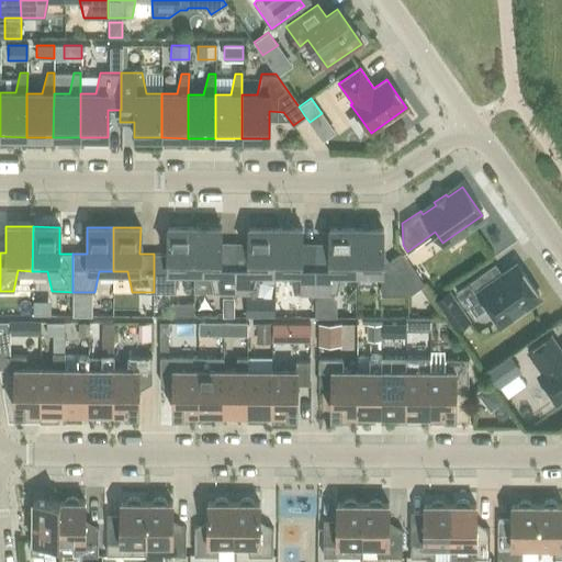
[(154,254),(154,292),(175,292),(179,272),(194,272),(194,227),(167,227),(167,254),(154,254)]
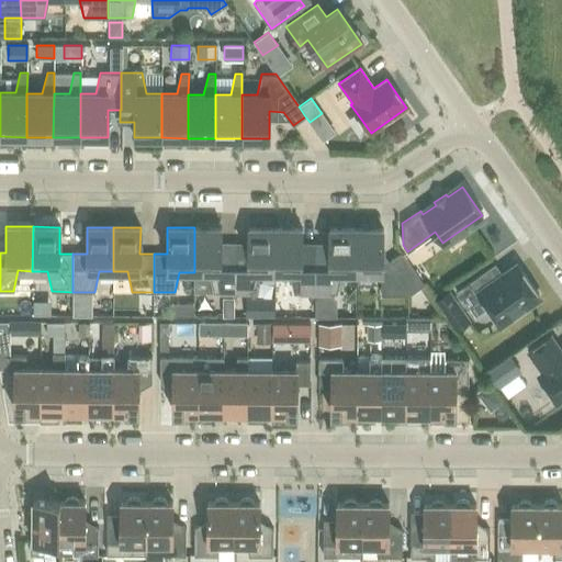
[(194,227),(194,272),(209,272),(213,293),(234,293),(234,255),(221,255),(221,228),(194,227)]
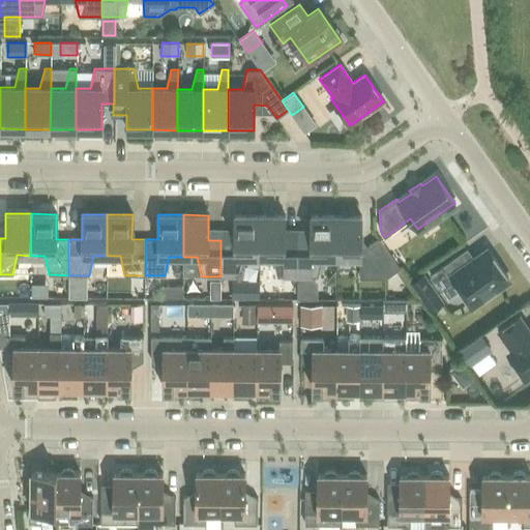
[(234,240),(221,240),(221,276),(241,276),(245,257),(259,257),(259,215),(234,215),(234,240)]
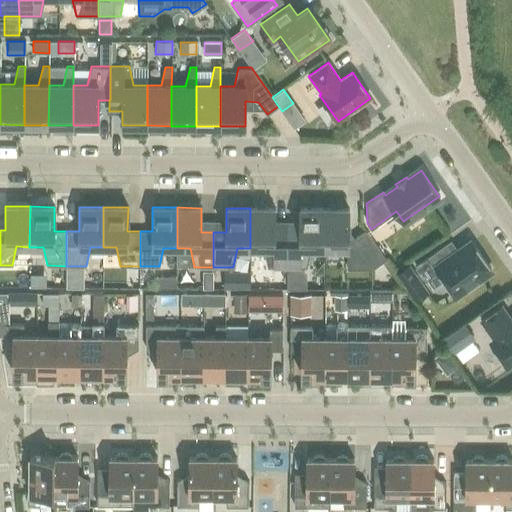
[(250,208),(250,248),(263,248),(267,267),(287,267),(287,232),(275,232),(275,208),(250,208)]
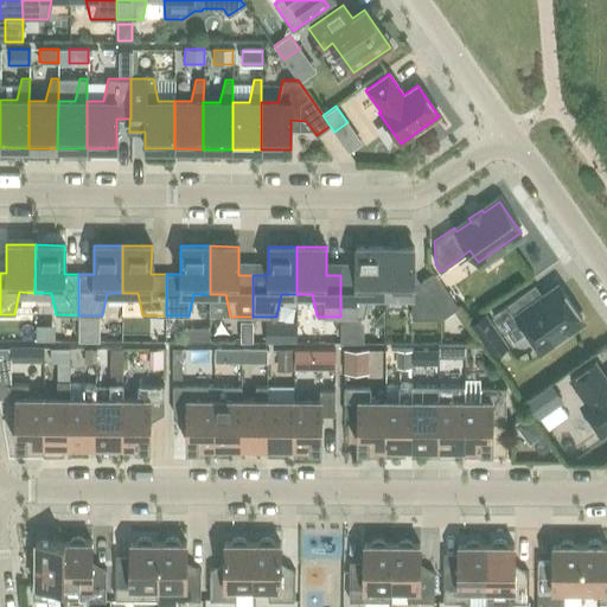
[(340,275),(340,317),(363,317),(368,295),(384,295),(384,247),(355,247),(355,275),(340,275)]
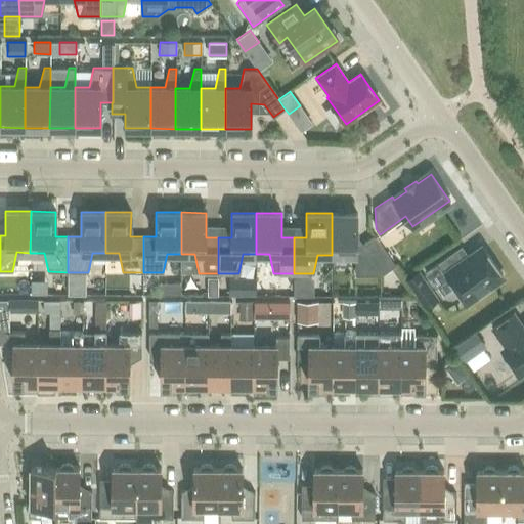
[(332,213),(332,255),(355,255),(355,275),(381,275),(395,265),(374,235),(361,245),(356,238),(356,214),(332,213)]
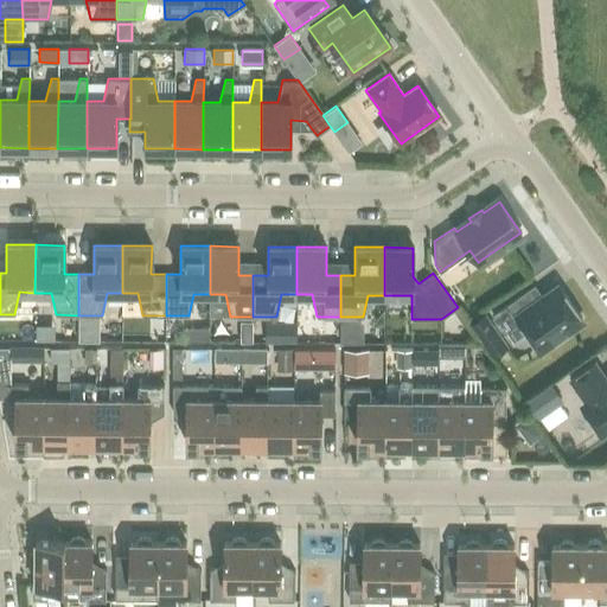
[(581,319),(560,287),(530,308),(521,294),(492,314),(511,342),(526,331),(538,349),(581,319)]
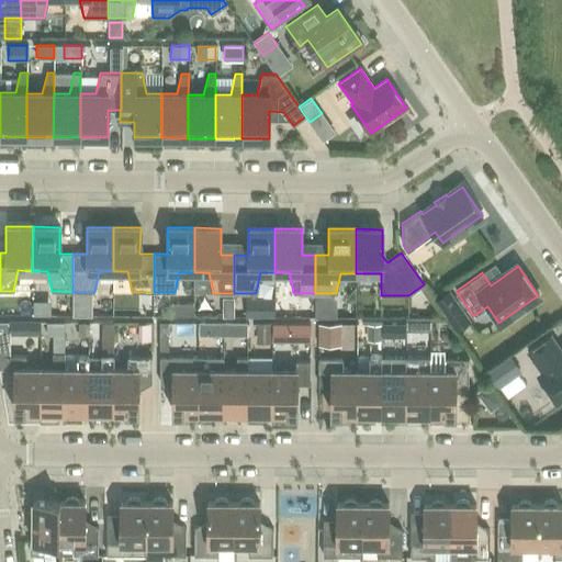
[(435,300),(456,330),(471,319),(449,290),(435,300)]
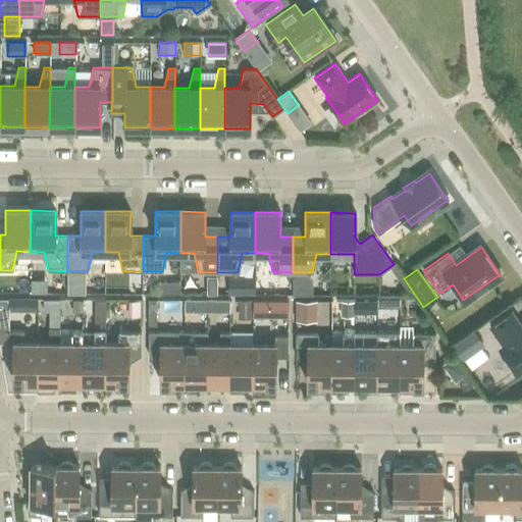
[(67,271),(67,293),(85,293),(85,281),(85,271),(67,271)]
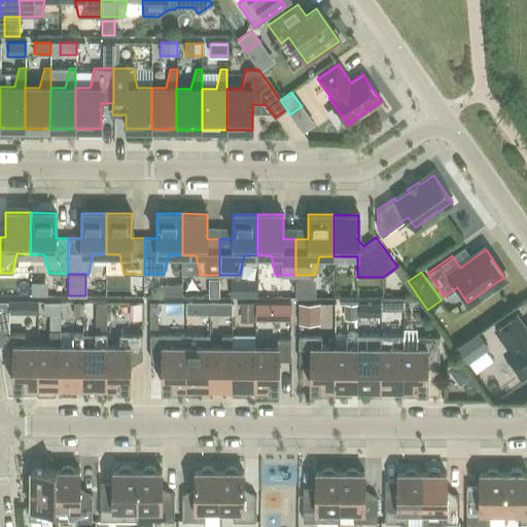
[(209,284),(208,296),(219,296),(219,284),(209,284)]
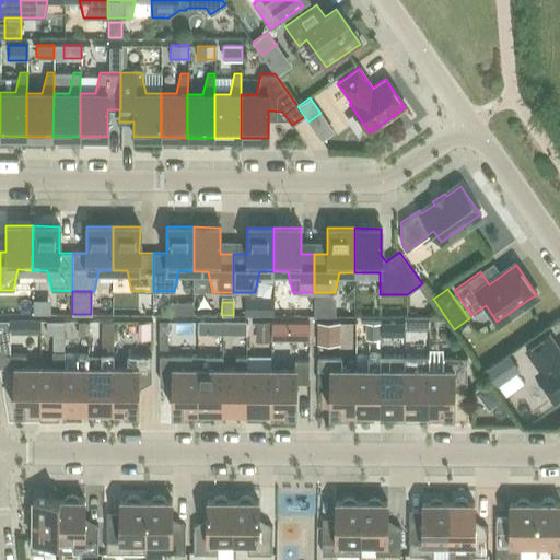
[(405,324),(405,329),(429,329),(429,316),(405,316),(405,324)]
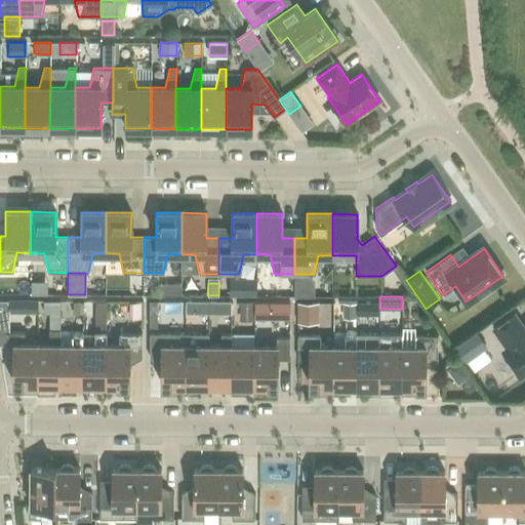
[(37,300),(7,300),(7,313),(37,313),(37,300)]
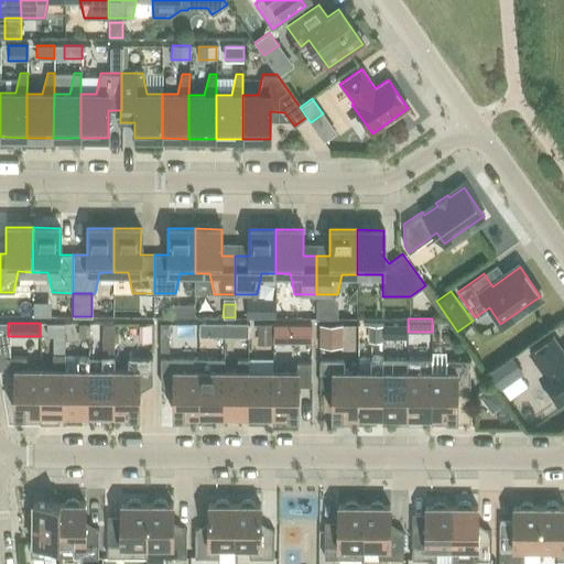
[(62,332),(62,323),(50,323),(50,332),(62,332)]
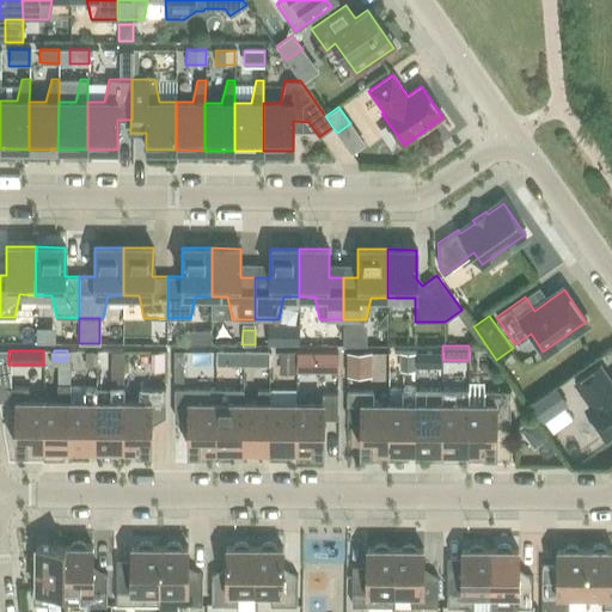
[(96,365),(96,350),(91,350),(85,350),(85,365),(96,365)]
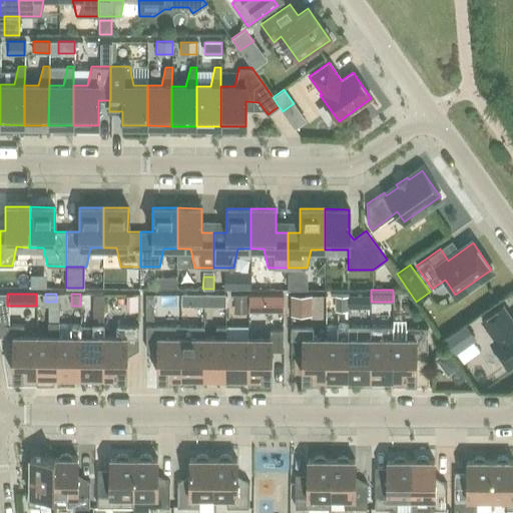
[(203,307),(203,295),(192,295),(190,295),(190,307),(203,307)]
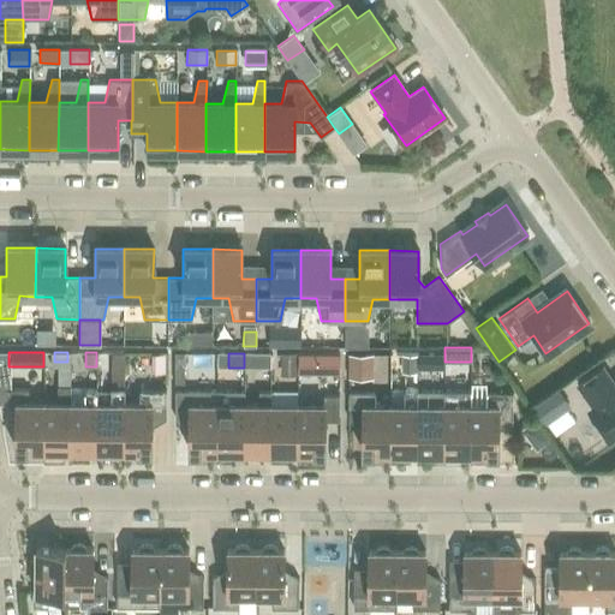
[(297,375),(298,374),(298,364),(298,353),(281,353),(281,375),(297,375)]
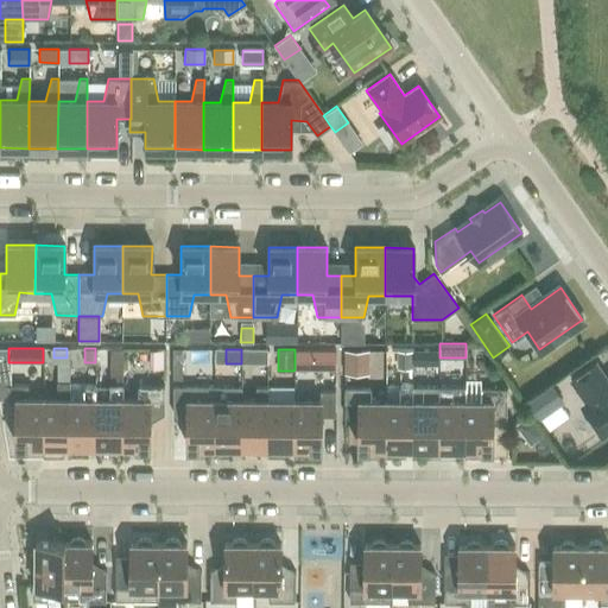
[(317,369),(336,369),(336,363),(337,350),(336,350),(317,349),(317,365),(317,369)]
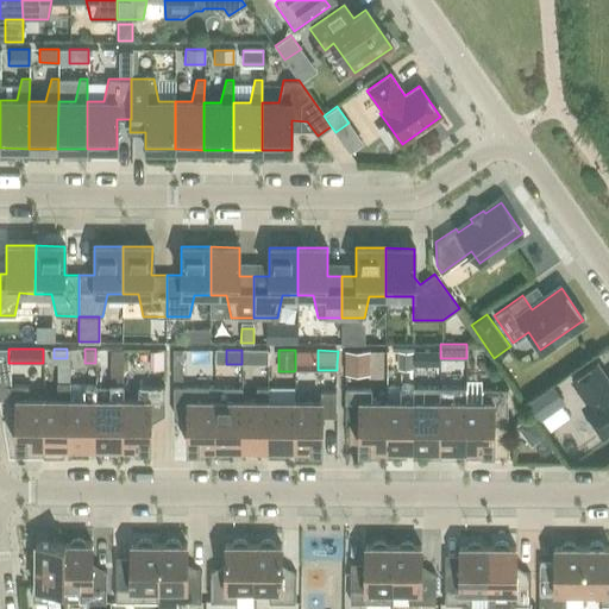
[(369,351),(345,351),(345,374),(368,374),(369,351)]
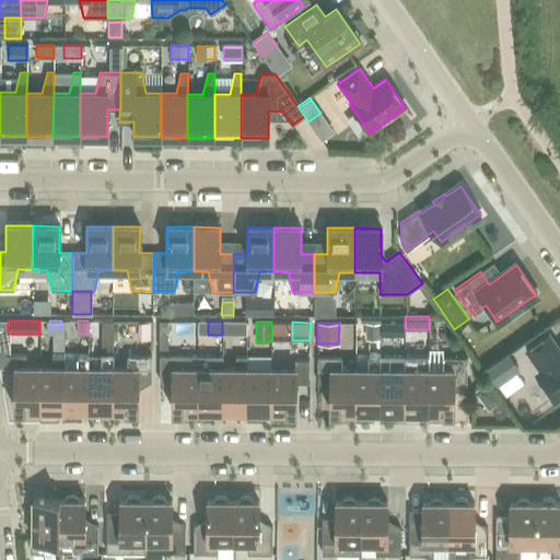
[(380,339),(380,323),(365,323),(365,339),(380,339)]
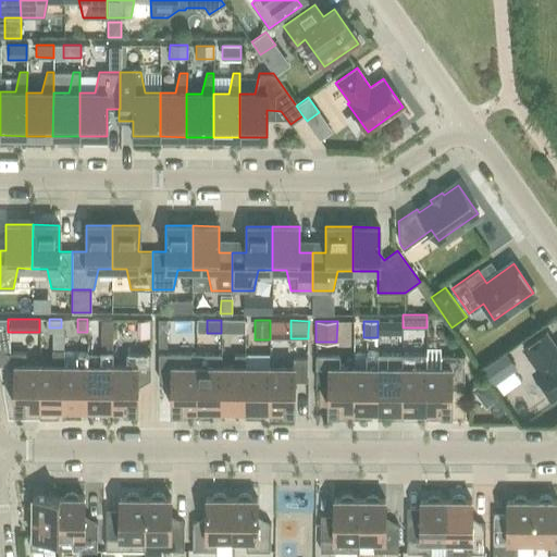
[(378,321),(378,335),(403,335),(403,327),(403,322),(378,321)]
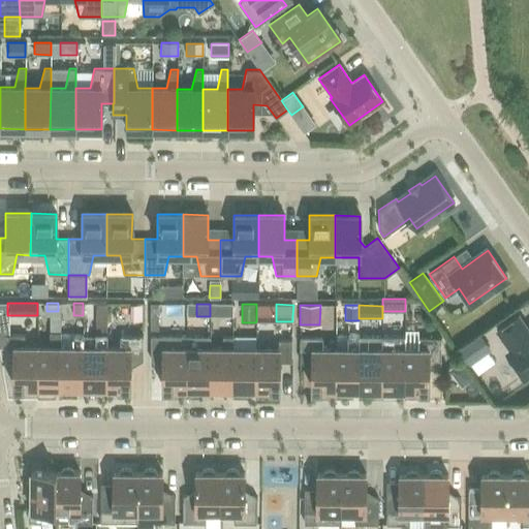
[(526,328),(518,316),(497,330),(511,350),(507,353),(524,377),(528,373),(528,336),(524,330),(526,328)]
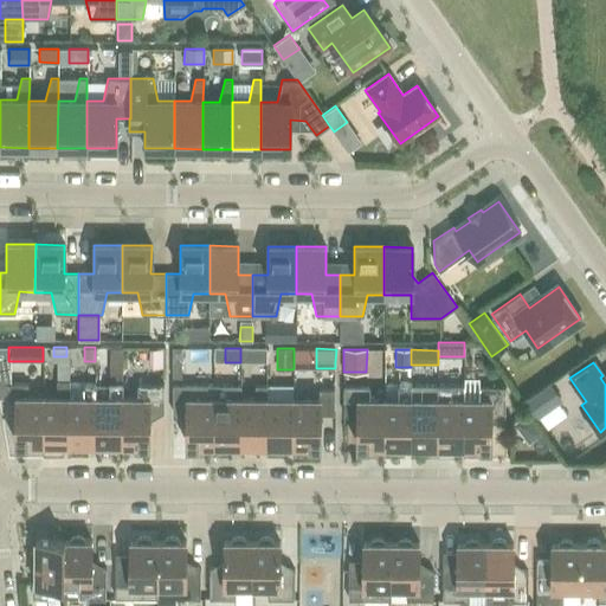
[(109,367),(109,382),(122,382),(122,367),(109,367)]
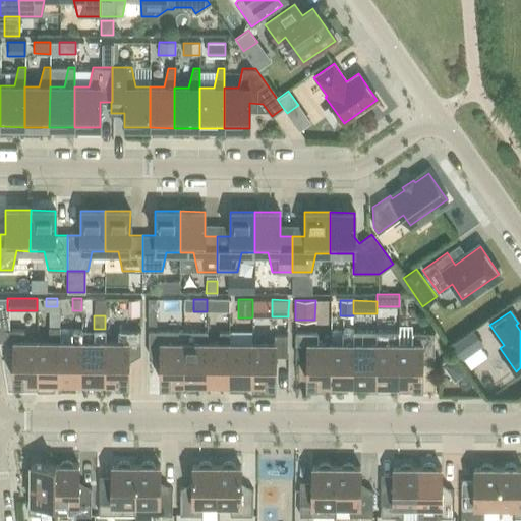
[(37,341),(37,382),(39,382),(43,385),(50,386),(50,382),(59,382),(59,341),(59,327),(49,327),(48,341),(37,341)]
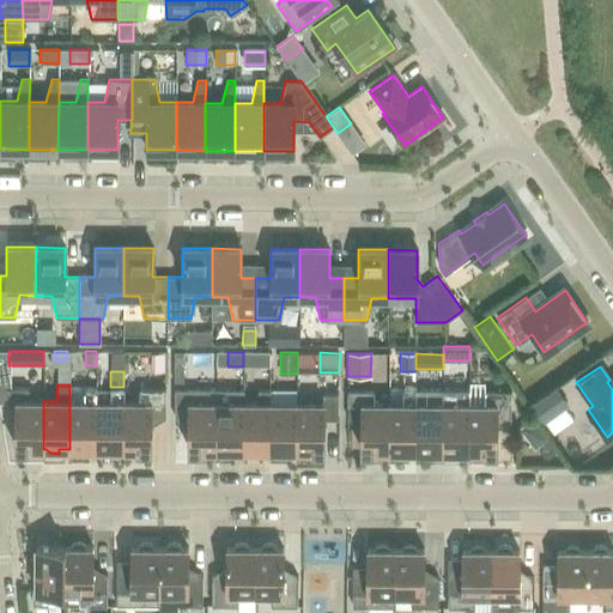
[(110,388),(97,388),(96,449),(98,449),(104,454),(113,454),(113,449),(123,449),(123,401),(123,387),(110,387),(110,388)]
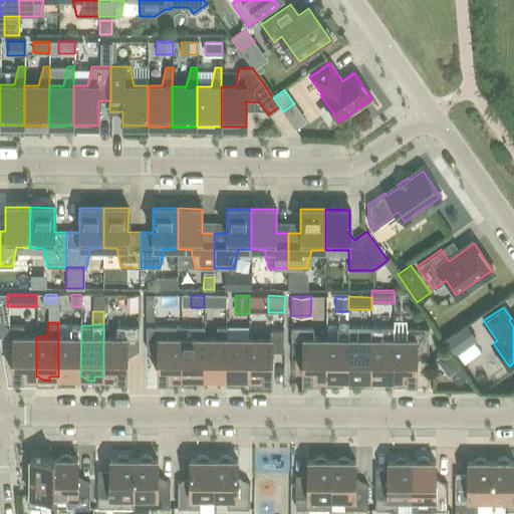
[(338,378),(348,378),(348,326),(348,324),(337,324),(337,338),(326,338),(325,378),(327,378),(332,381),(338,382),(338,378)]
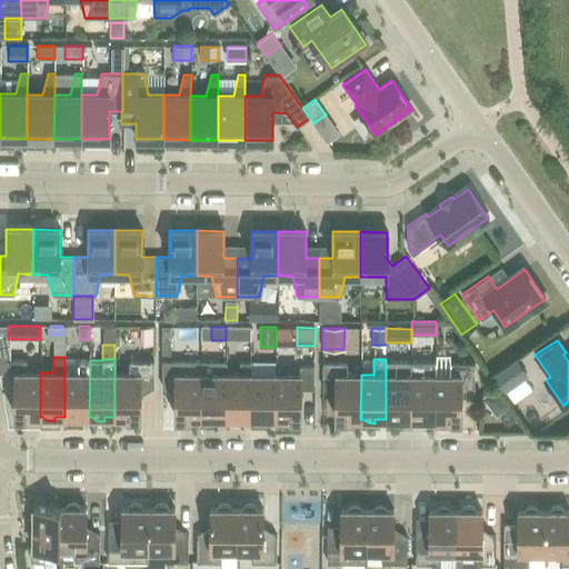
[(503,395),(528,377),(515,359),(490,376),(503,395)]
